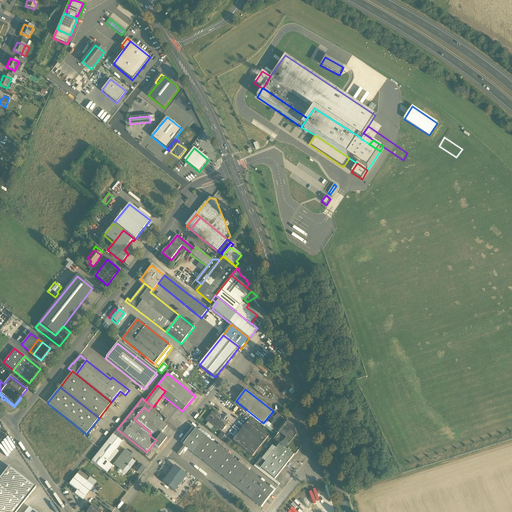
[(246,413),(248,411),(238,403),(236,405),(246,413)]
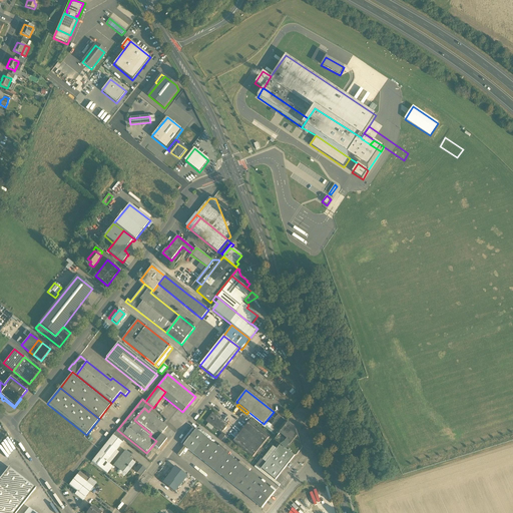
[(167,427),(148,412),(144,408),(134,420),(151,434),(149,436),(156,441),(161,435),(167,427)]
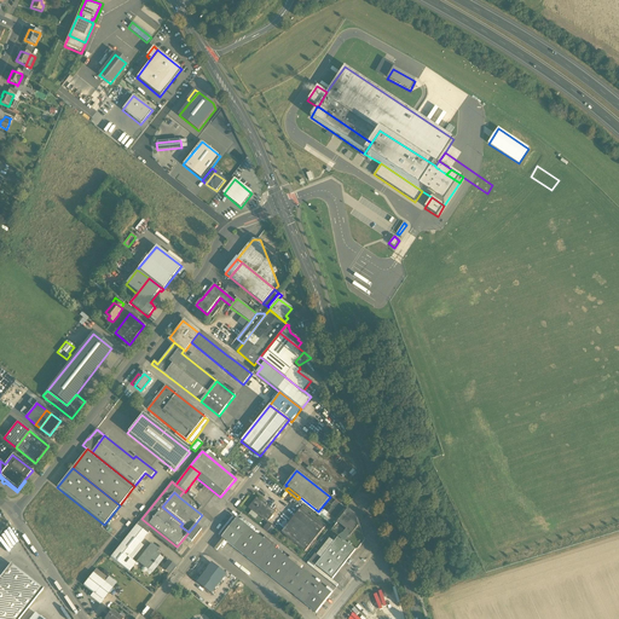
[(264,519),(268,521),(275,513),(265,504),(265,505),(256,499),(249,509),(252,510),(259,516),(262,520),(264,519)]
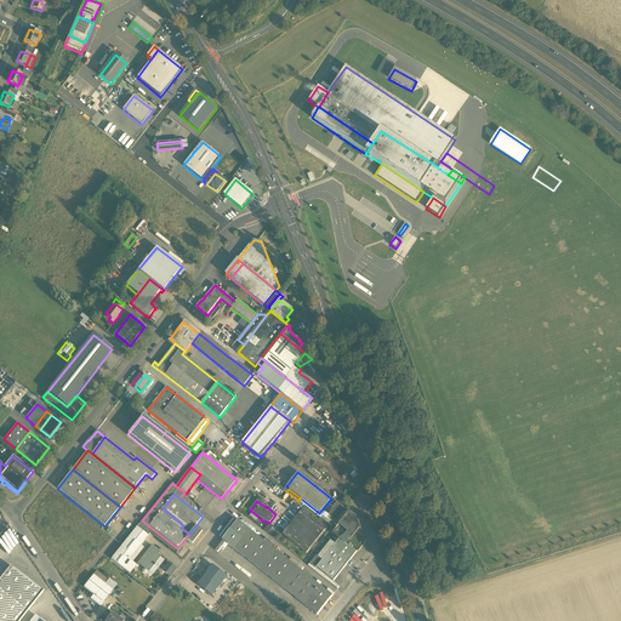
[(328,514),(337,522),(346,511),(336,503),(328,514)]
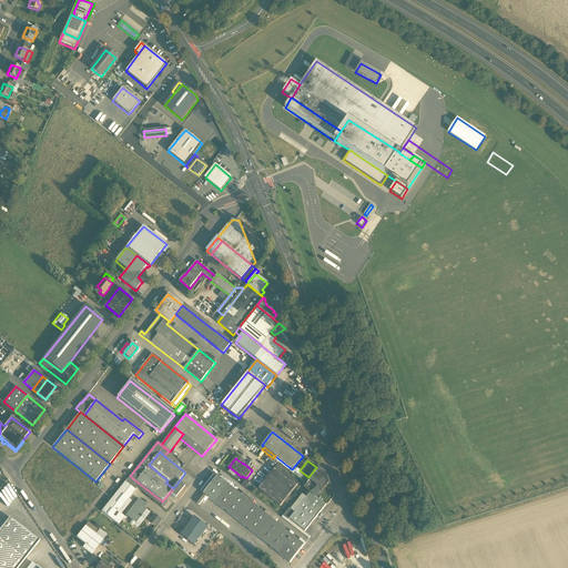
[(259,489),(280,507),(298,484),(277,466),(259,489)]
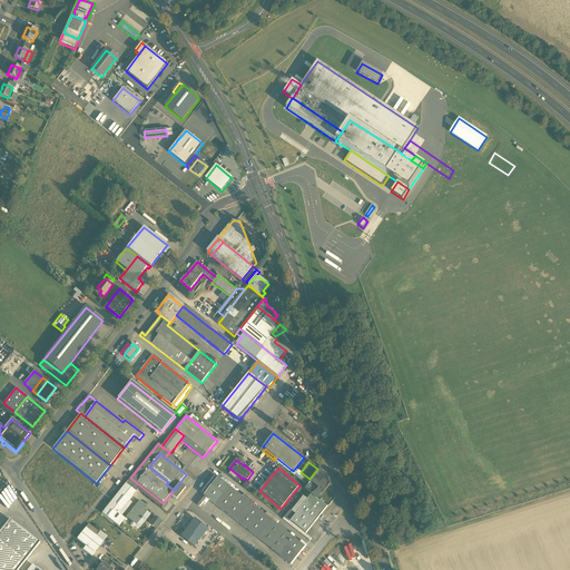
[(312,495),(327,508),(334,499),(326,475),(321,471),(306,488),(306,491),(312,495)]
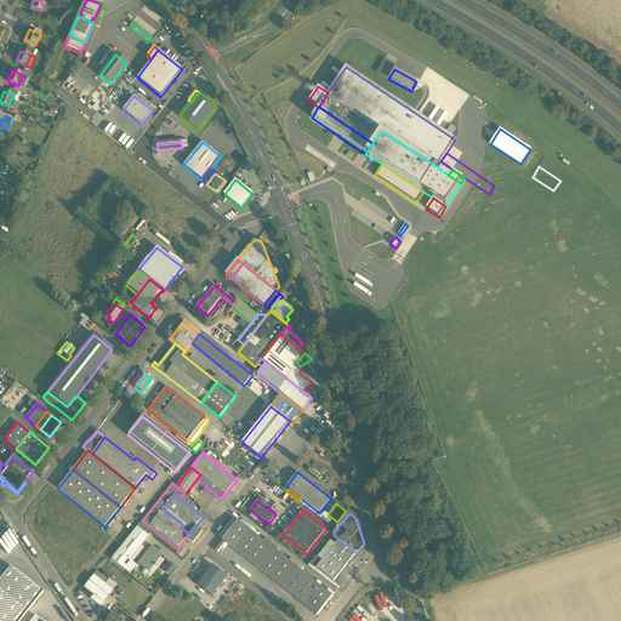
[(174,552),(177,548),(142,520),(138,524),(151,534),(174,552)]
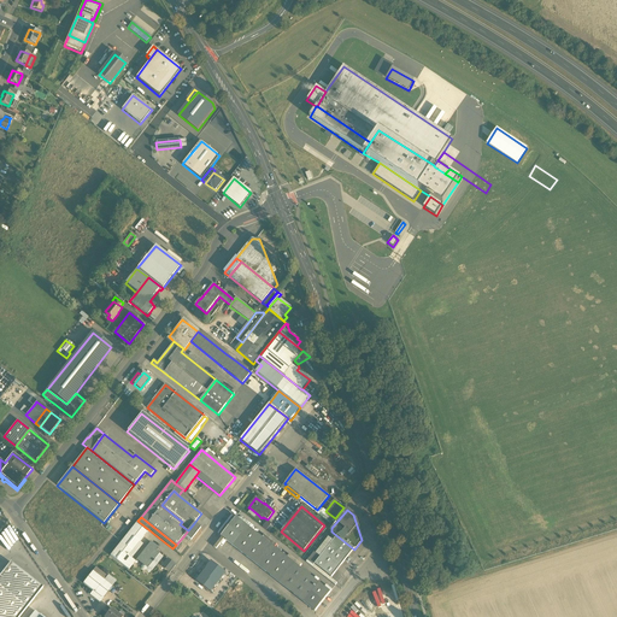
[(221,536),(233,546),(247,527),(236,517),(221,536)]
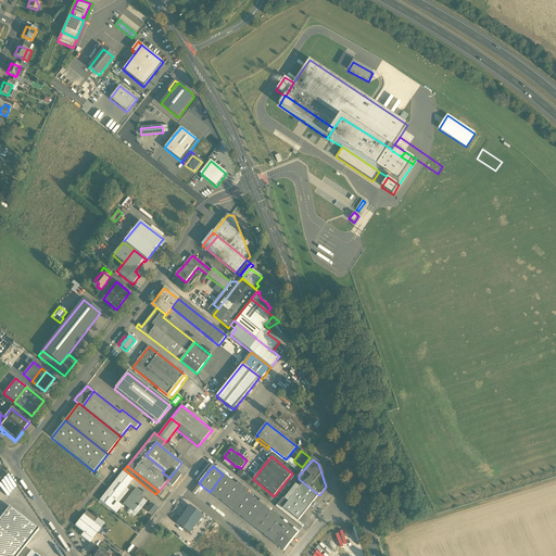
[(123,472),(133,480),(135,478),(124,469),(123,472)]
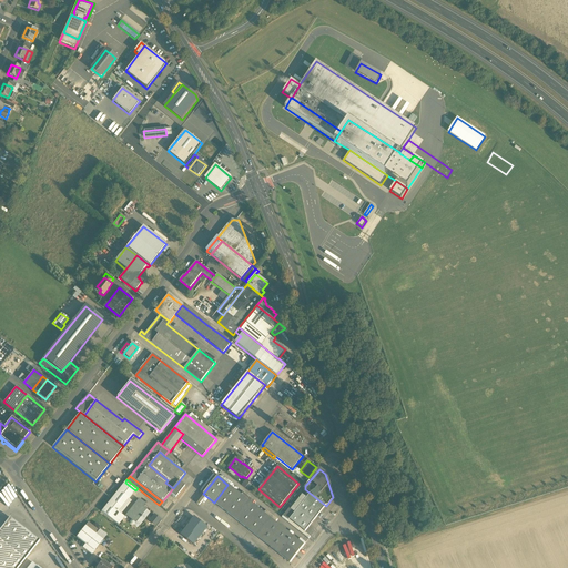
[(184,486),(179,482),(173,488),(170,493),(175,498),(184,486)]
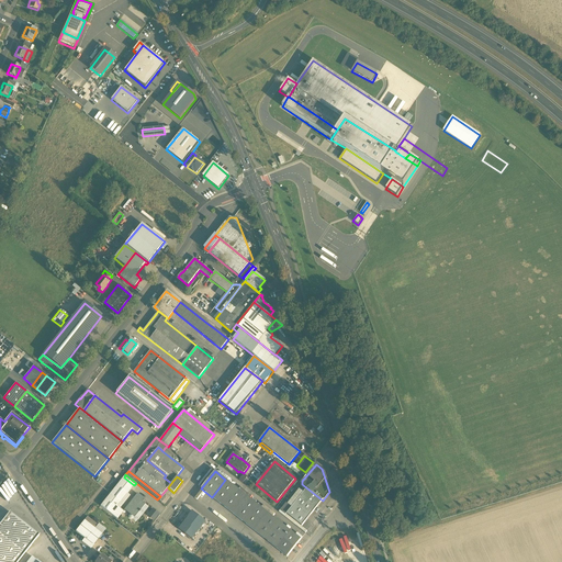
[(124,478),(107,498),(116,507),(134,485),(124,478)]
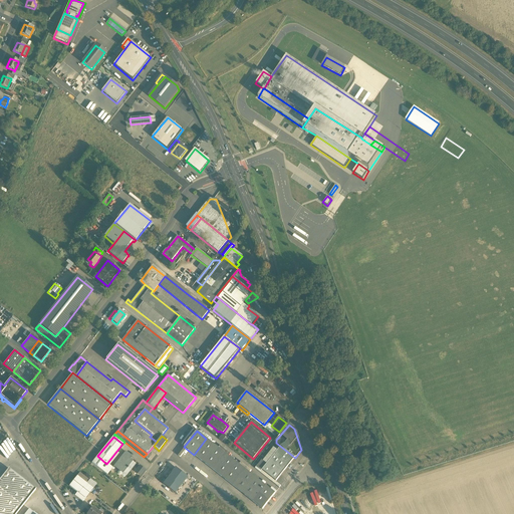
[(2,450),(7,456),(15,450),(7,438),(1,442),(3,445),(1,446),(3,449),(2,450)]
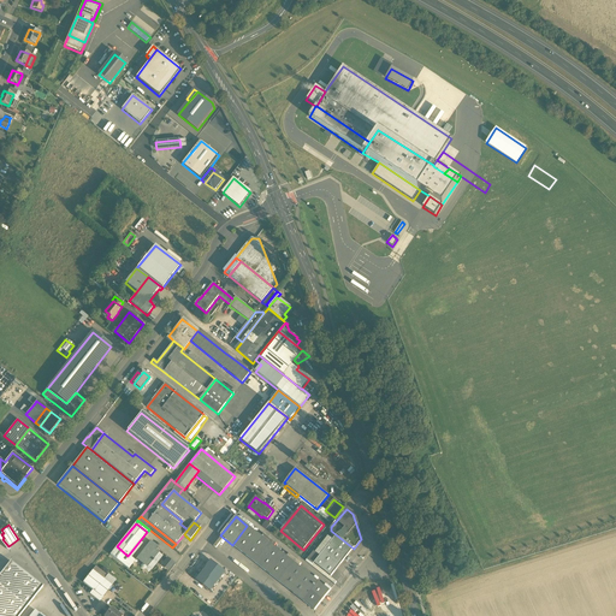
[(295,563),(247,526),(232,545),(279,582),(295,563)]
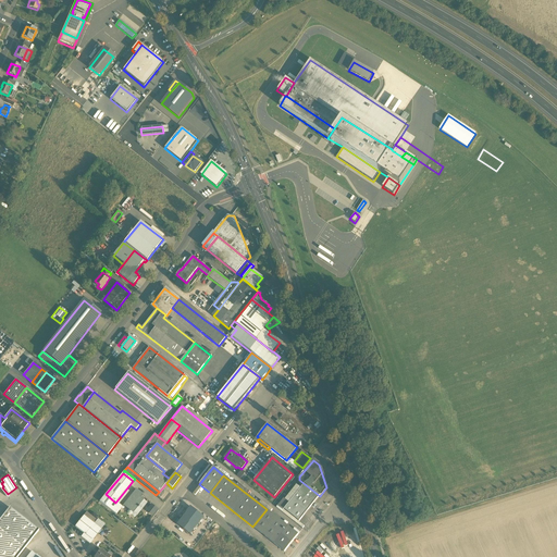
[(284,509),(299,521),(320,496),(305,484),(300,489),(289,503),(284,509)]
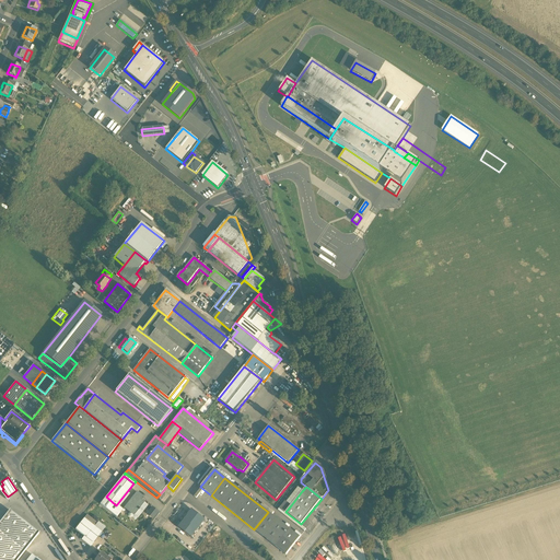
[(298,488),(287,502),(291,505),(302,491),(298,488)]
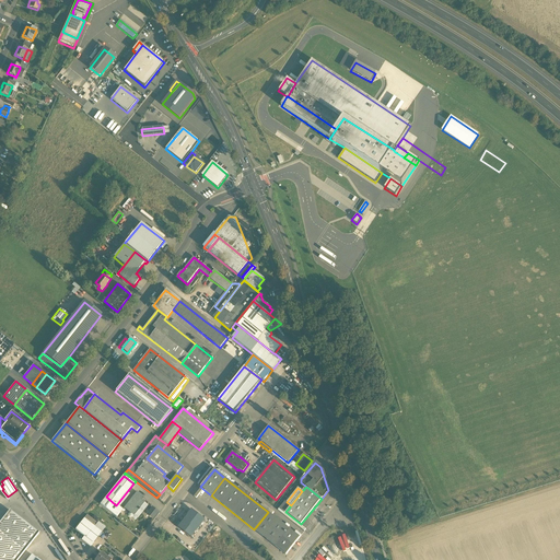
[(125,509),(130,513),(132,511),(139,515),(139,516),(146,508),(147,506),(143,503),(142,504),(139,502),(140,500),(142,497),(137,492),(125,509)]
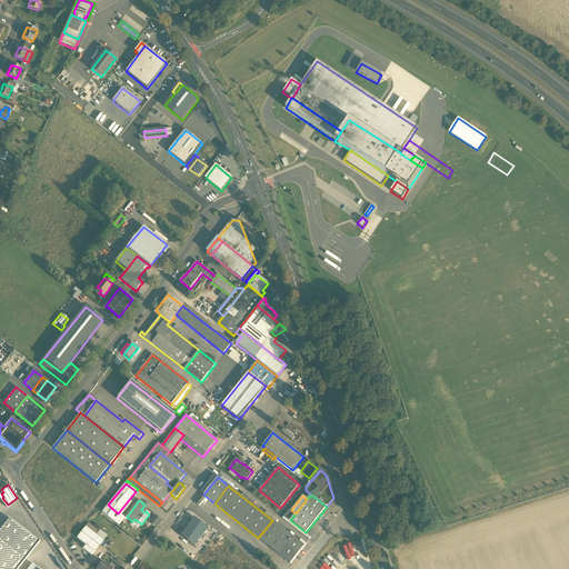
[(125,518),(118,513),(108,505),(101,512),(119,526),(125,518)]
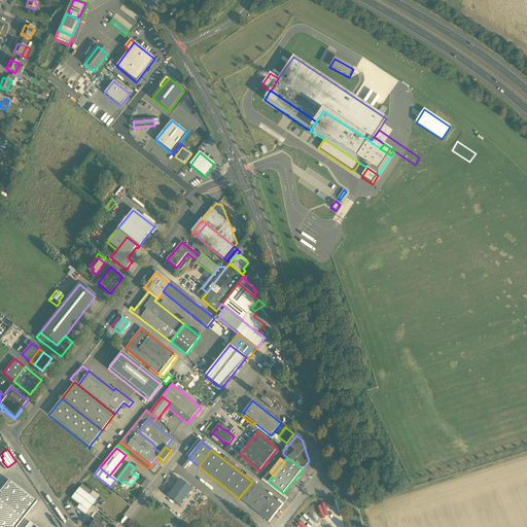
[(119,468),(112,477),(114,479),(120,470),(119,468)]
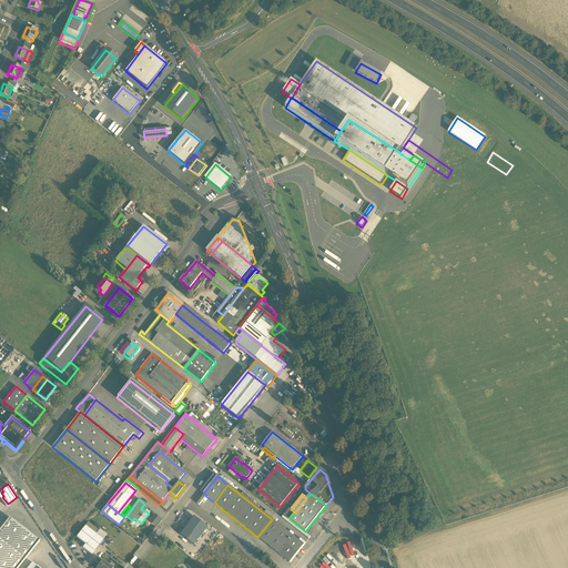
[(288,521),(290,519),(295,513),(291,509),(288,508),(283,517),(288,521)]
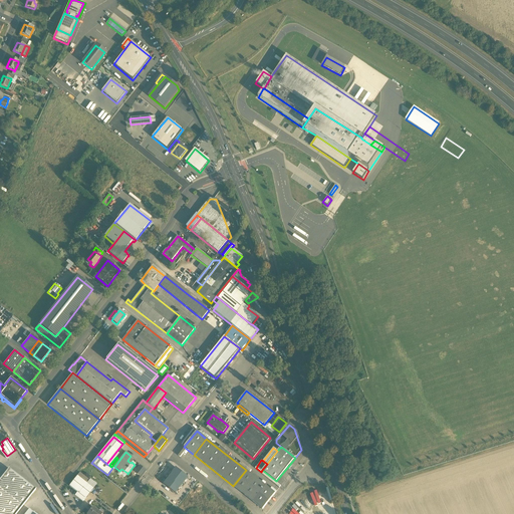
[(136,472),(141,476),(145,471),(140,467),(136,472)]
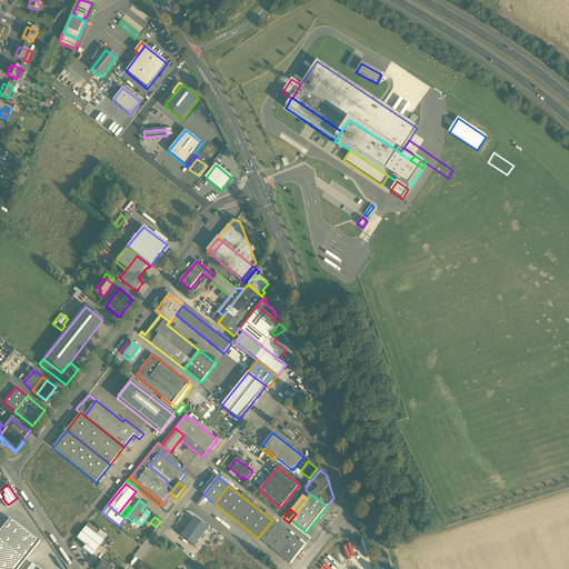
[(208,529),(195,518),(181,536),(193,546),(208,529)]
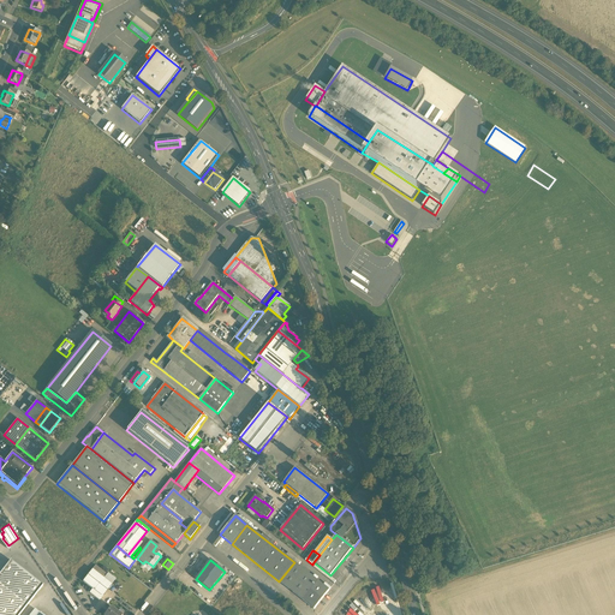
[(0,614),(18,614),(42,586),(11,561),(0,573),(0,614)]
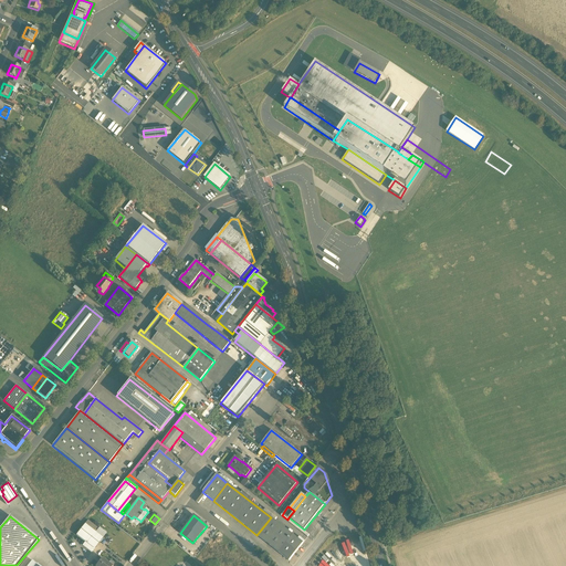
[(137,525),(140,521),(134,516),(132,519),(129,521),(129,522),(132,524),(134,523),(136,525),(137,525)]
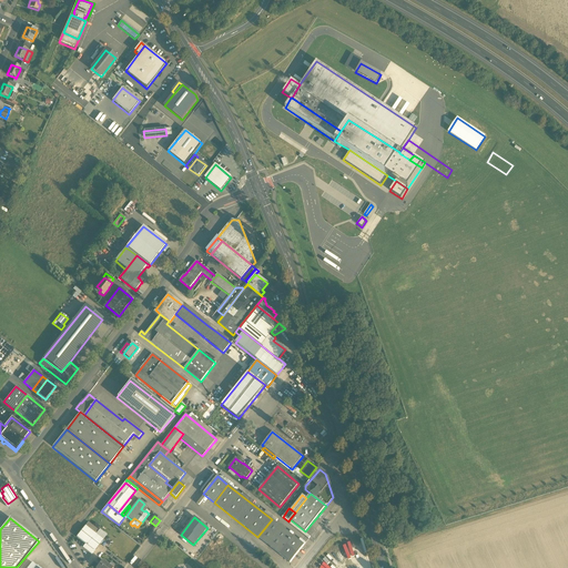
[(294,537),(272,519),(257,537),(280,555),(294,537)]
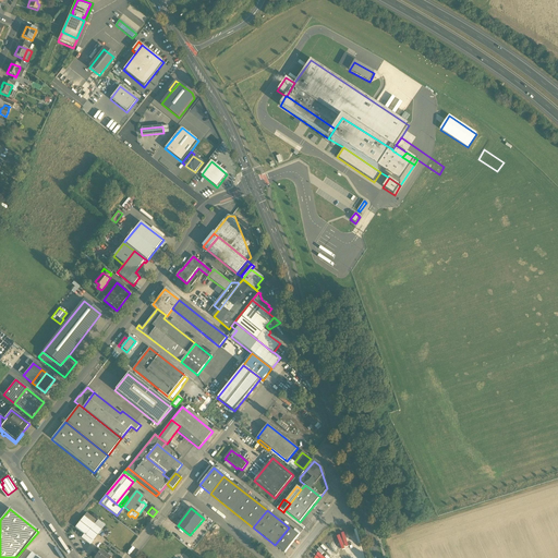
[(84,517),(93,524),(96,521),(86,513),(84,517)]
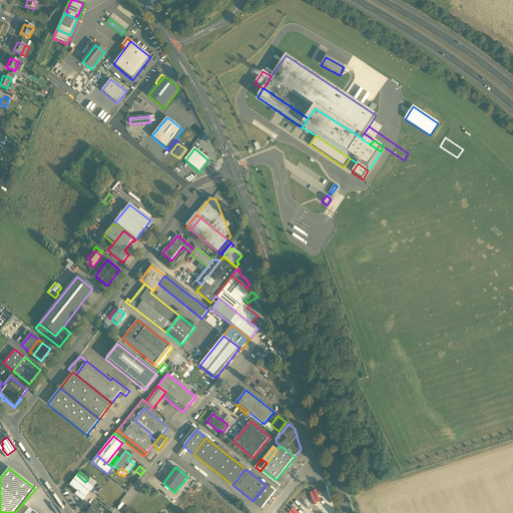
[(74,495),(82,501),(93,488),(86,483),(85,482),(77,475),(69,485),(77,491),(74,495)]
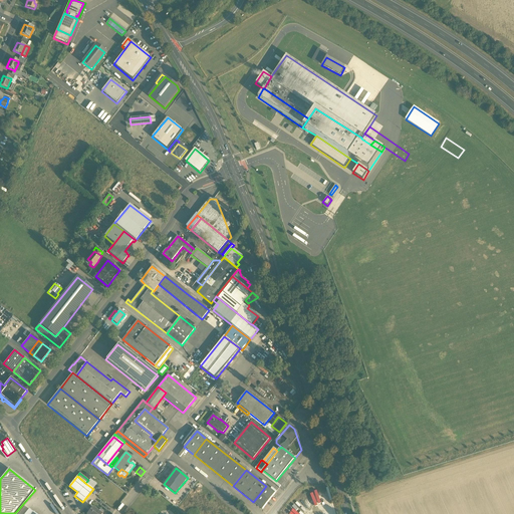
[(90,479),(86,484),(93,489),(96,484),(90,479)]
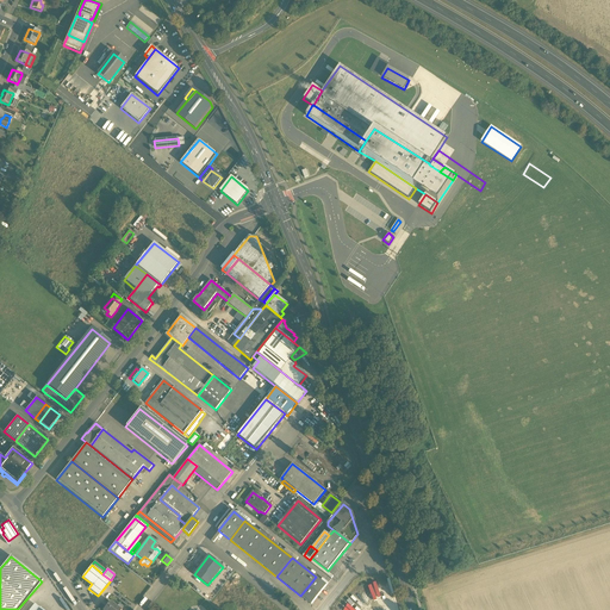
[(327,586),(316,577),(300,596),(311,605),(327,586)]
